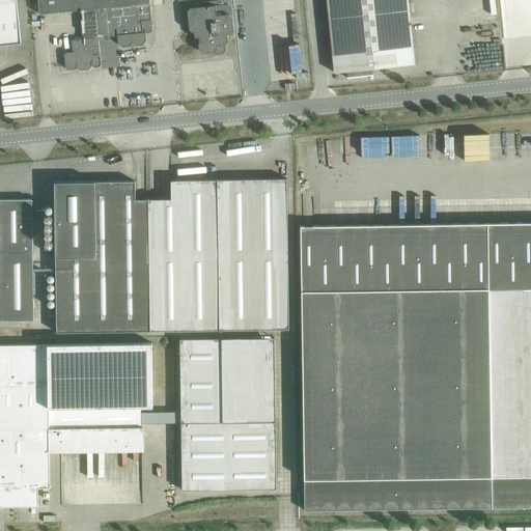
[(0,0),(0,45),(21,43),(17,0),(0,0)]
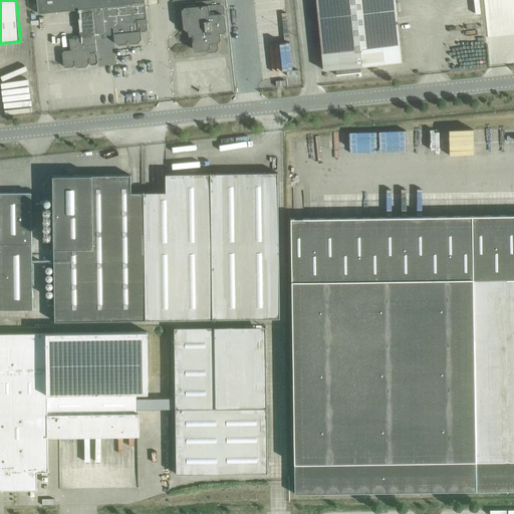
[(145,0),(37,0),(38,3),(39,13),(77,9),(136,3),(145,2),(145,0)]
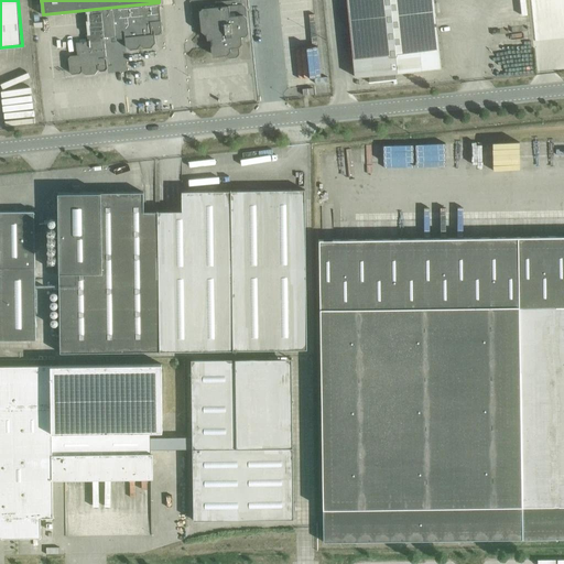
[(248,32),(246,7),(242,3),(241,0),(230,0),(202,3),(203,8),(199,12),(202,31),(205,34),(206,34),(207,40),(210,40),(212,53),(216,56),(226,55),(229,58),(237,57),(239,54),(239,46),(242,43),(241,36),(246,36),(248,32)]
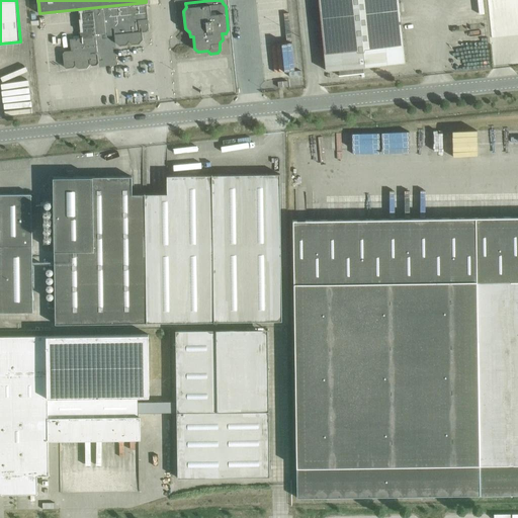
[(319,0),(327,71),(339,69),(339,75),(339,76),(364,73),(362,73),(361,67),(405,63),(398,0),(319,0)]
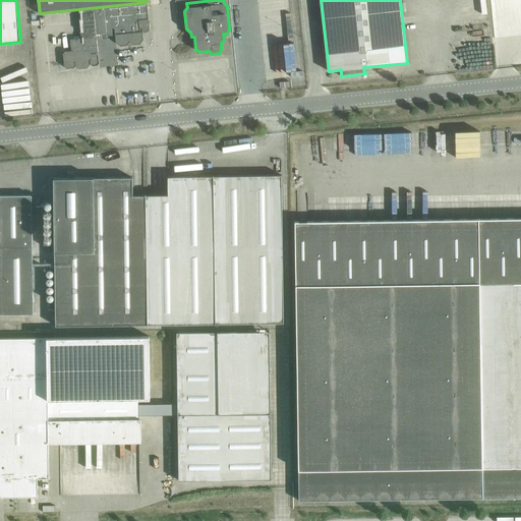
[(137,6),(137,3),(78,9),(81,37),(96,35),(115,33),(142,30),(142,33),(147,32),(150,29),(147,5),(137,6)]
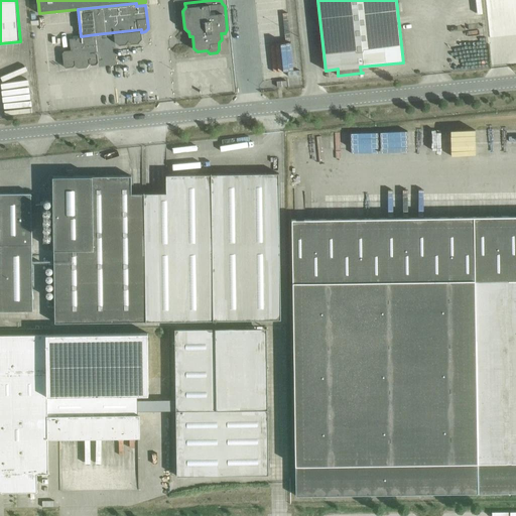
[(142,39),(141,32),(141,29),(114,32),(115,41),(119,45),(126,44),(129,41),(132,44),(138,43),(142,39)]
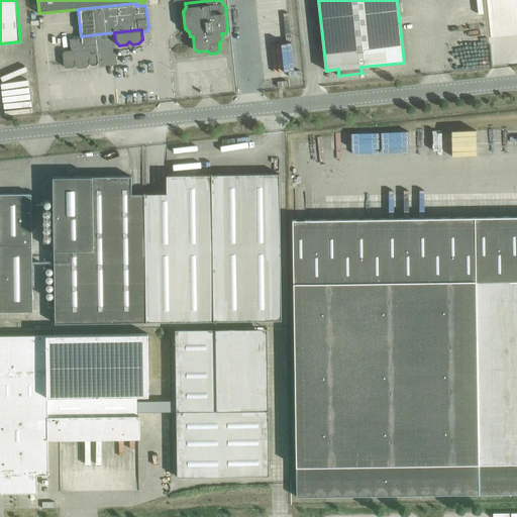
[(97,52),(95,34),(81,36),(81,37),(70,38),(71,50),(65,52),(63,54),(64,66),(67,68),(74,67),(75,66),(79,69),(87,68),(90,64),(92,66),(96,65),(98,63),(97,55),(96,53),(97,52)]
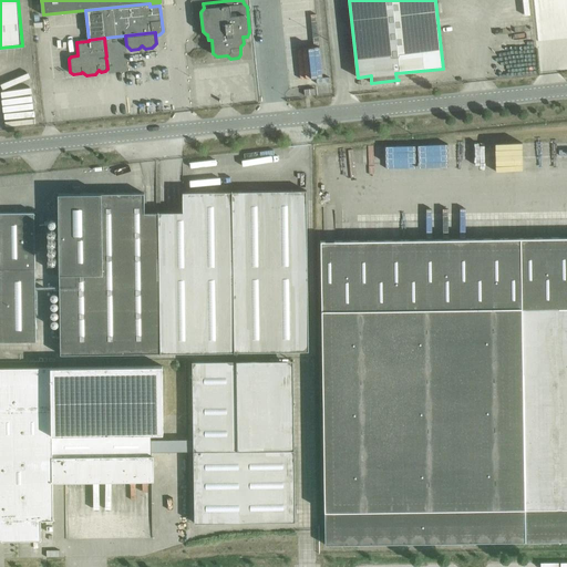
[(307,191),(229,192),(232,352),(309,351),(307,191)]
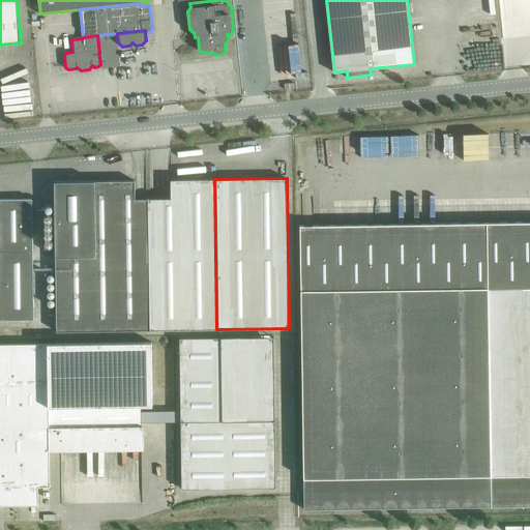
[(216,329),(214,179),(171,179),(171,198),(146,199),(148,330),(216,329)]
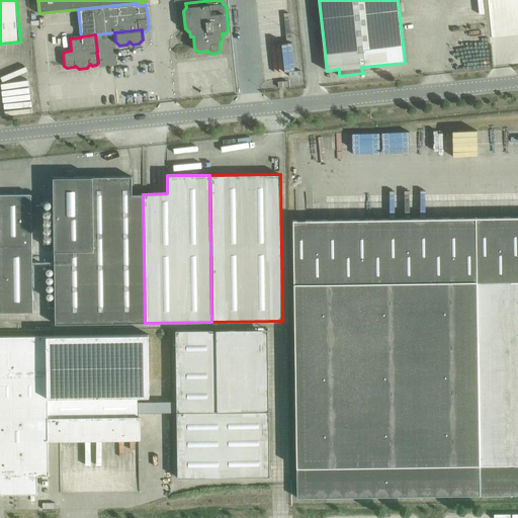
[(145,323),(143,194),(133,194),(132,176),(96,177),(97,241),(55,242),(56,324),(145,323)]
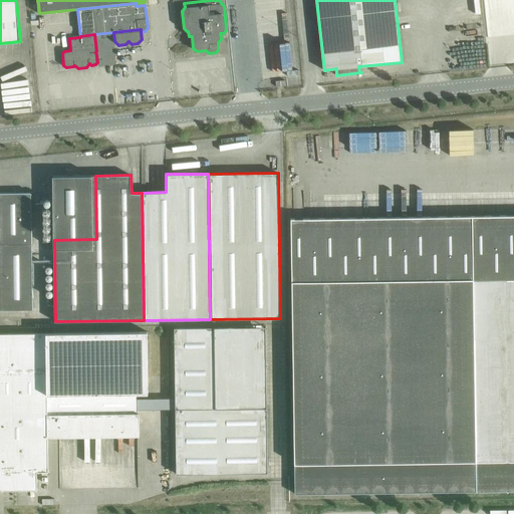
[(96,239),(95,176),(53,176),(54,240),(96,239)]
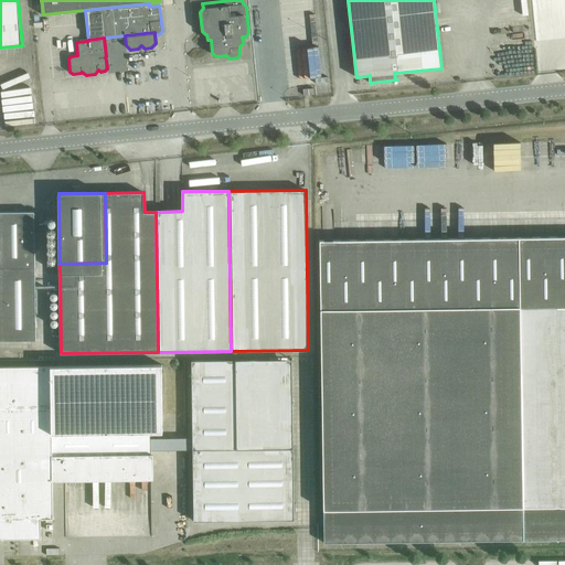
[(0,211),(0,262),(35,262),(34,211),(0,211)]
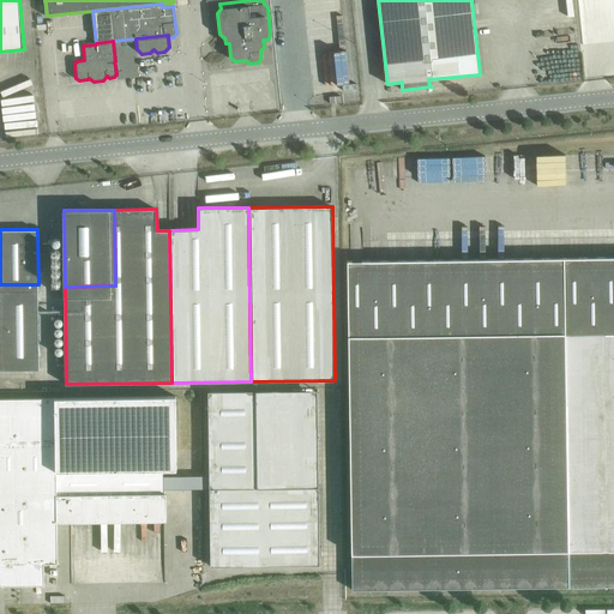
[(613,257),(564,258),(565,324),(613,323),(613,257)]
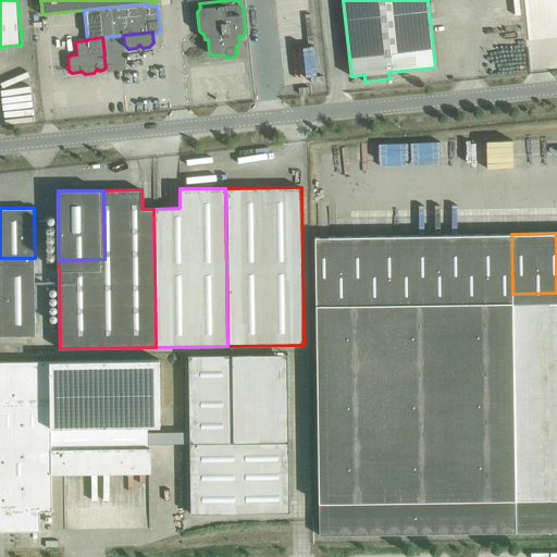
[(512,294),(511,234),(316,237),(317,297),(512,294)]
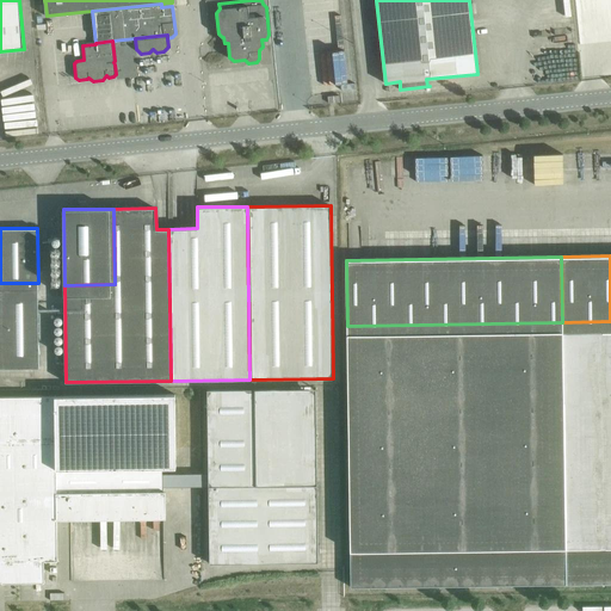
[(0,368),(39,368),(38,283),(0,283),(0,368)]
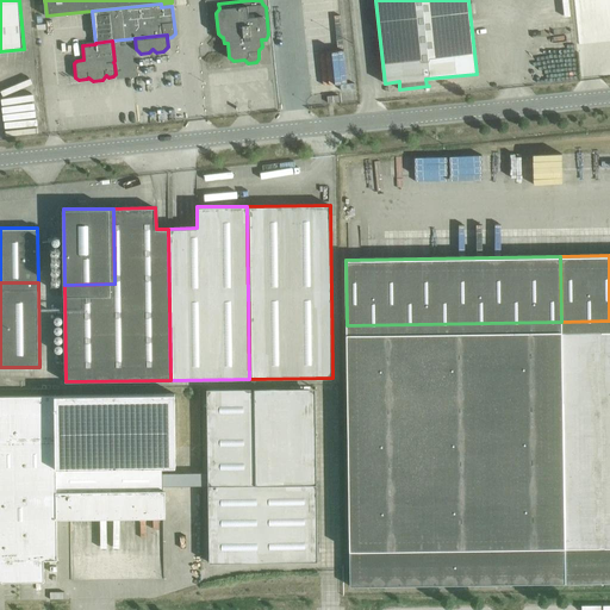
[(609,321),(561,322),(566,583),(609,582),(609,321)]
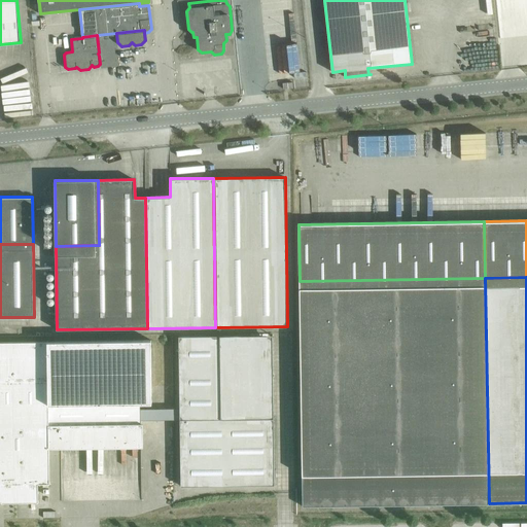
[(489,503),(485,278),(300,281),(303,500),(303,506),(489,503)]
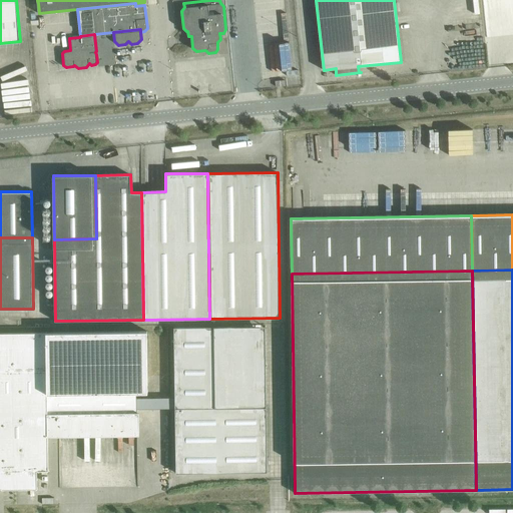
[(263,472),(268,467),(267,407),(236,407),(235,326),(174,327),(176,473),(263,472)]
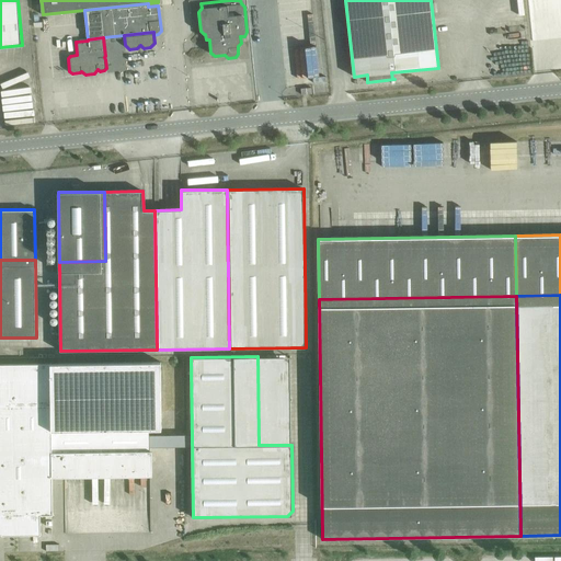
[(161,362),(52,364),(53,477),(152,476),(152,450),(150,450),(149,428),(161,428),(161,362)]
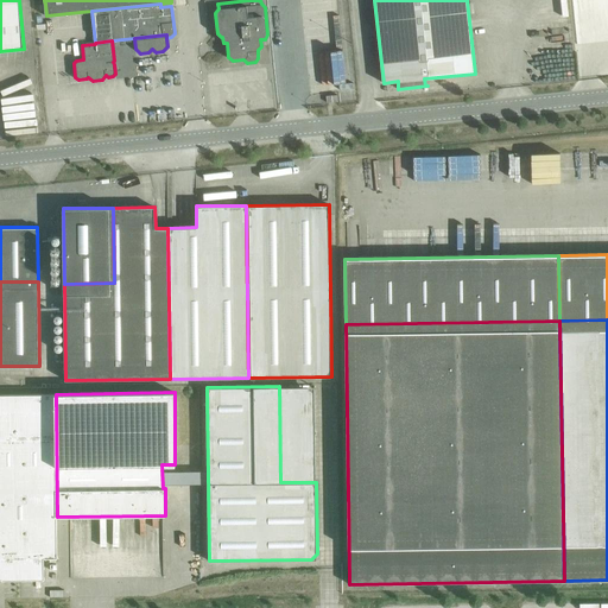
[(57,517),(56,394),(0,394),(0,580),(44,580),(44,558),(57,557),(57,517)]
